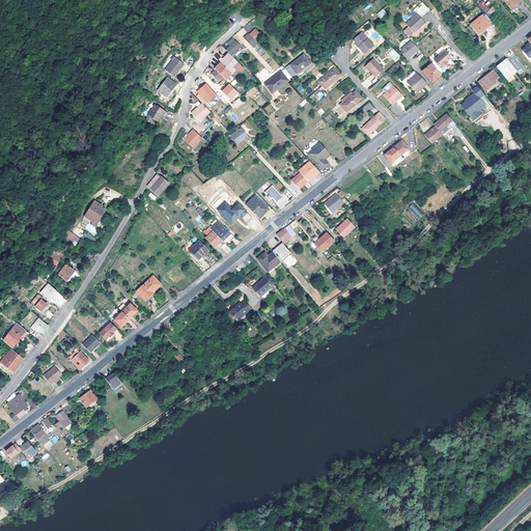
[(485,12),(491,8),(482,0),(478,4),(485,12)]
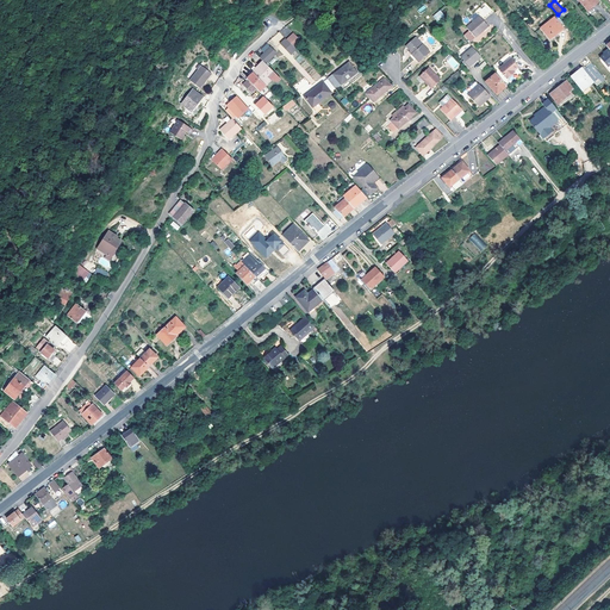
[(597,2),(593,0),(585,0),(583,2),(582,4),(589,11),(597,2)]
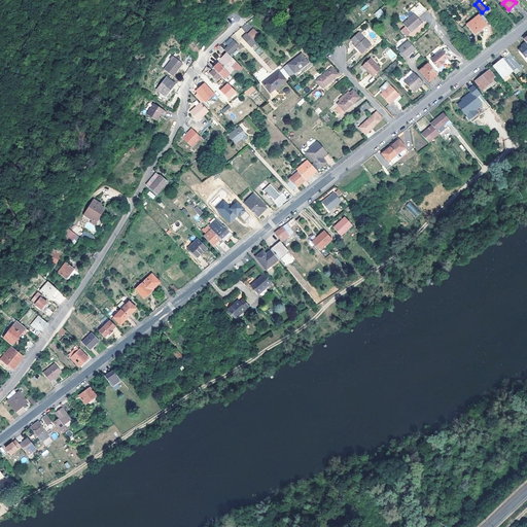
[(425,10),(419,2),(413,7),(420,15),(425,10)]
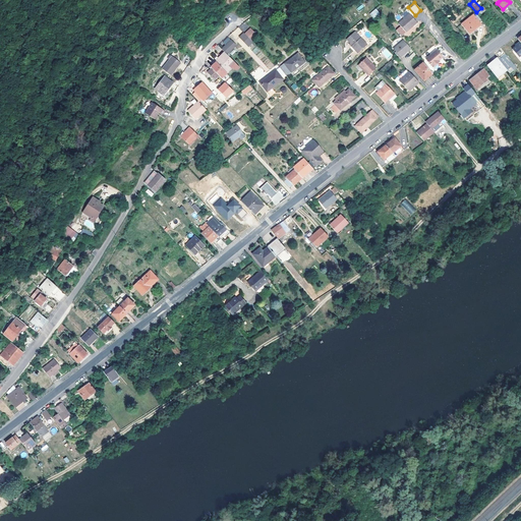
[(374,10),(370,14),(373,18),(379,14),(374,10)]
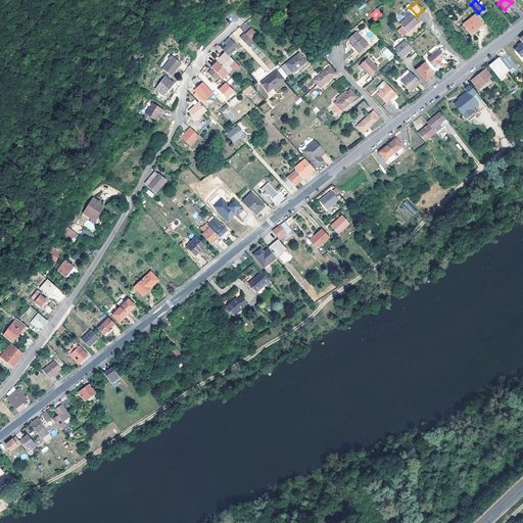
[(411,14),(419,22),(412,13),(411,14)]
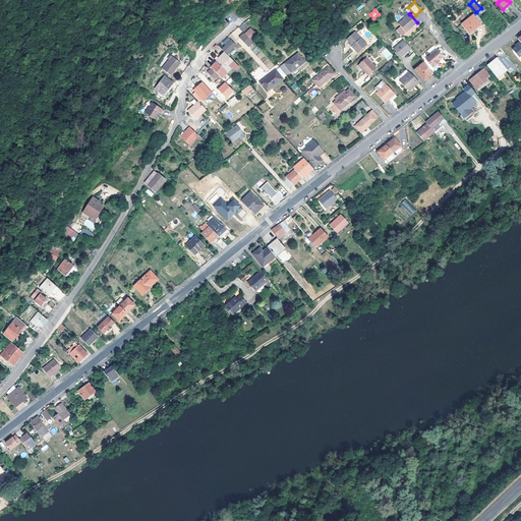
[(407,32),(417,22),(409,14),(399,23),(407,32)]
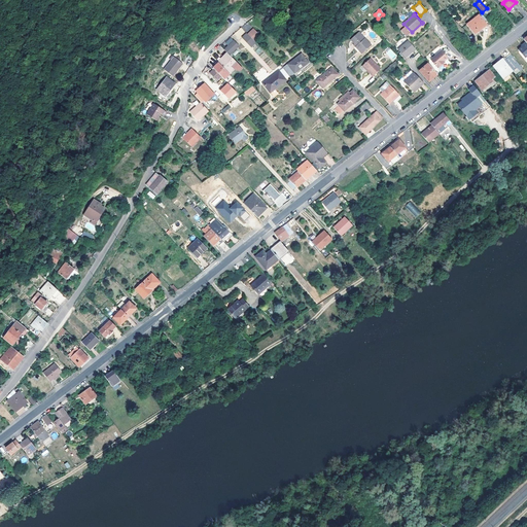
[(479,15),(467,25),(475,35),(486,26),(479,15)]
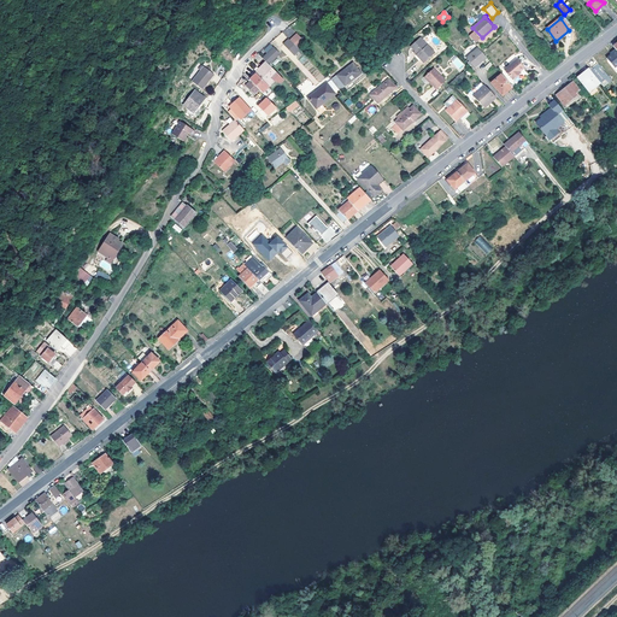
[(304,41),(297,34),(289,41),(297,48),(304,41)]
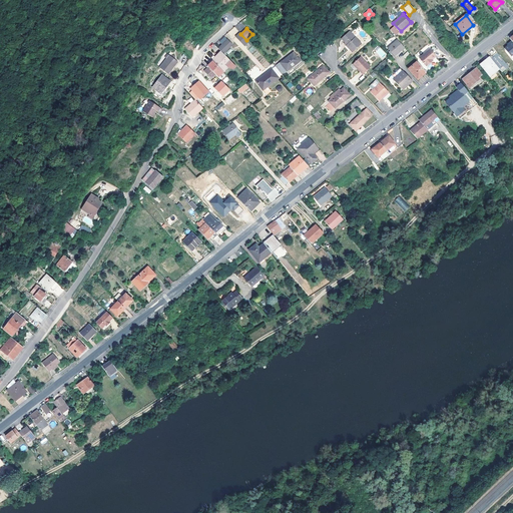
[(350,31),(342,38),(346,42),(348,45),(347,46),(353,53),(362,44),(350,31)]
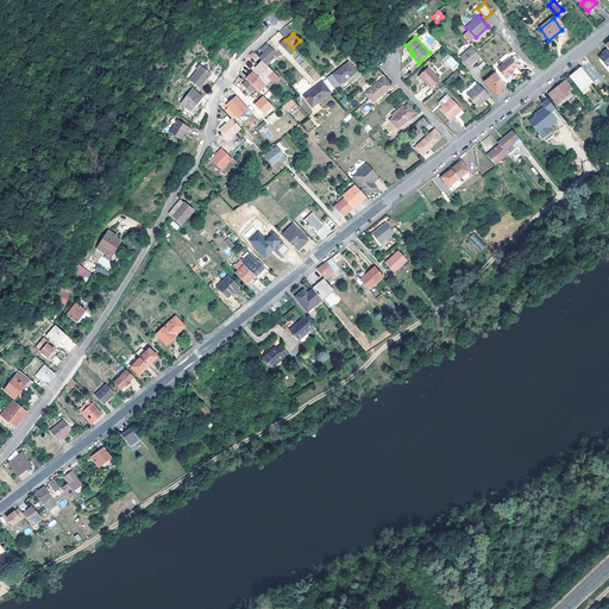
[(289,54),(294,49),(293,48),(286,41),(284,39),(280,43),(289,54)]
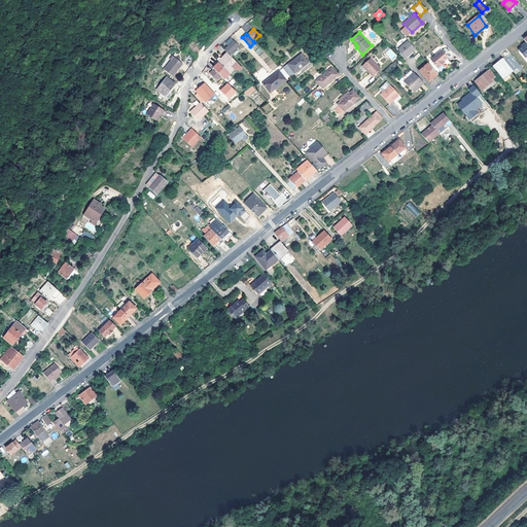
[(230,45),(235,49),(238,46),(234,41),(230,45)]
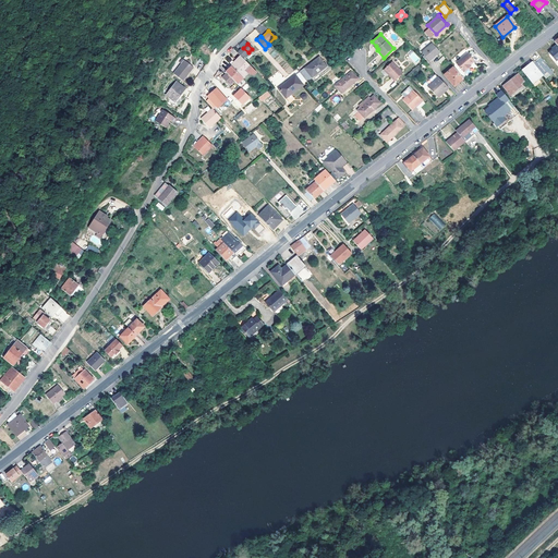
[(436,46),(433,44),(422,52),(429,61),(440,52),(436,46)]
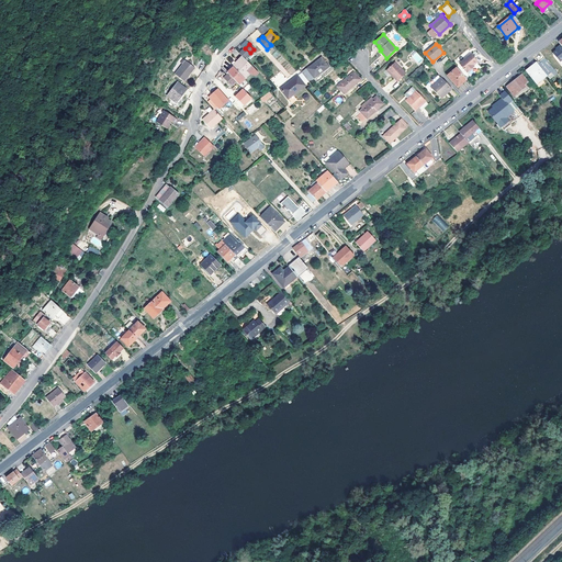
[(245,59),(250,53),(245,48),(239,54),(243,57),(245,59)]
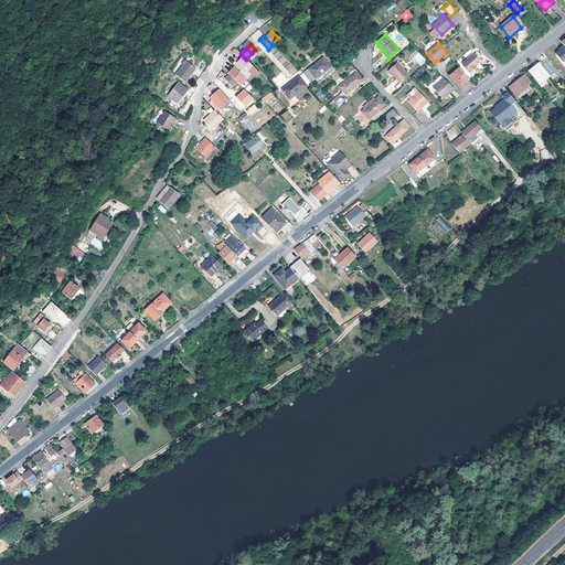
[(473,76),(475,75),(483,67),(472,54),(464,62),(462,64),(473,76)]
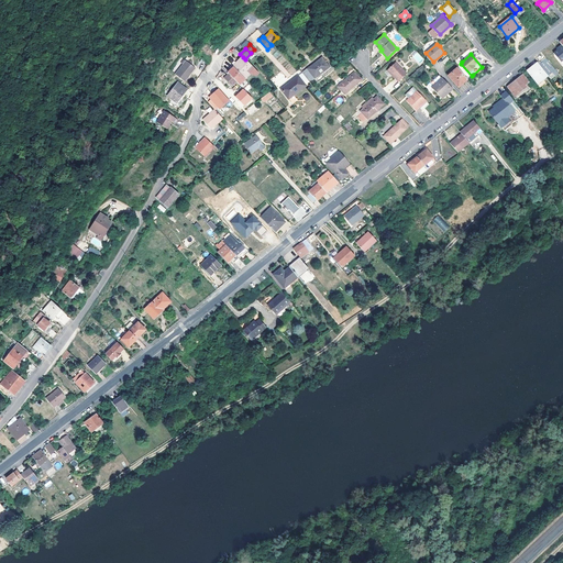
[(245,59),(243,57),(239,62),(239,63),(249,74),(255,68),(245,59)]
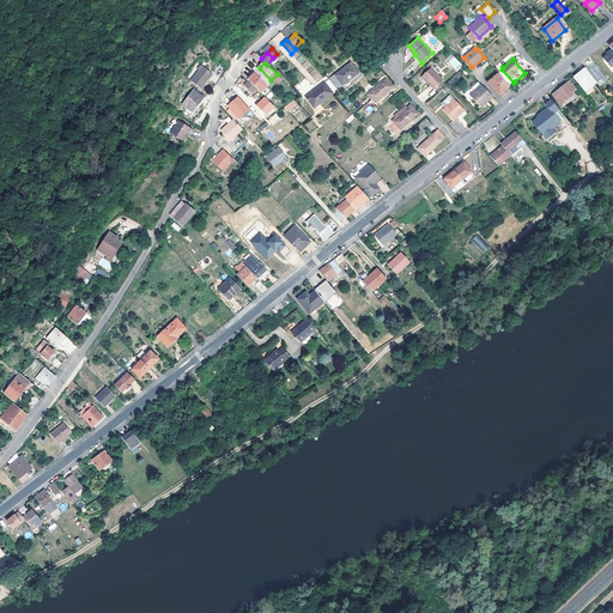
[(337,74),(345,84),(359,73),(352,62),(337,74)]
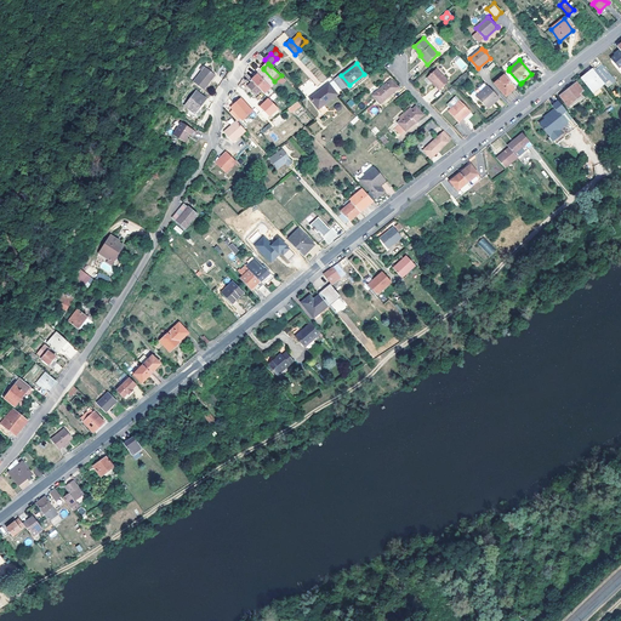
[(193,83),(203,90),(214,75),(205,68),(193,83)]
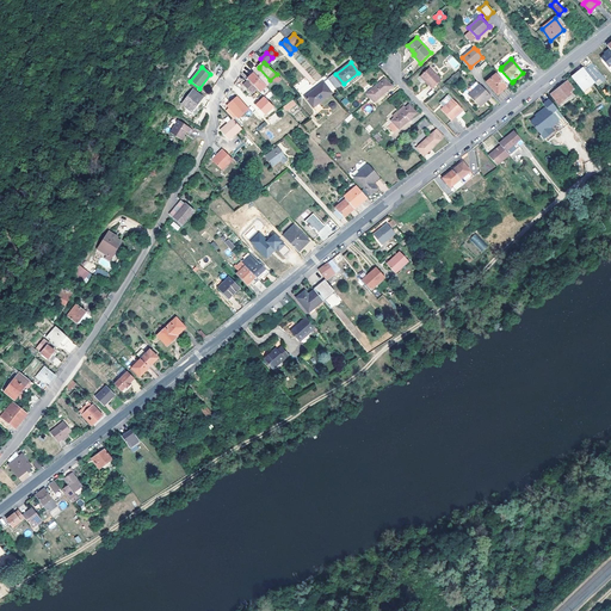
[(430,67),(420,75),(432,88),(442,80),(430,67)]
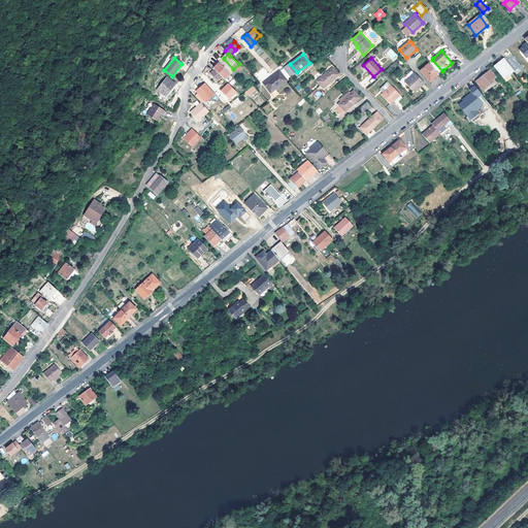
[(229,74),(233,69),(224,59),(219,64),(229,74)]
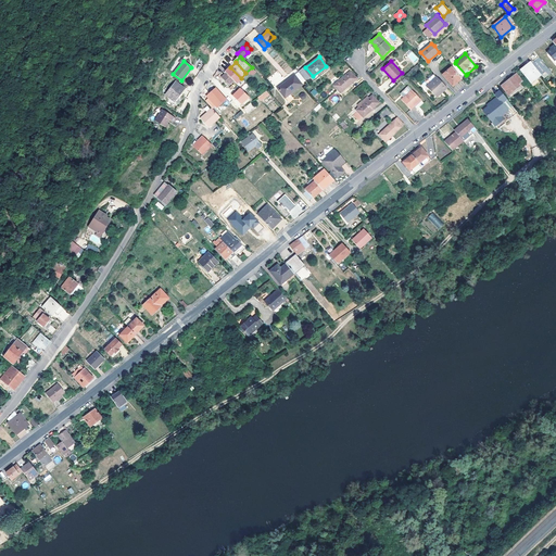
[(536,79),(541,75),(531,63),(520,72),(528,80),(533,87),(539,83),(536,79)]
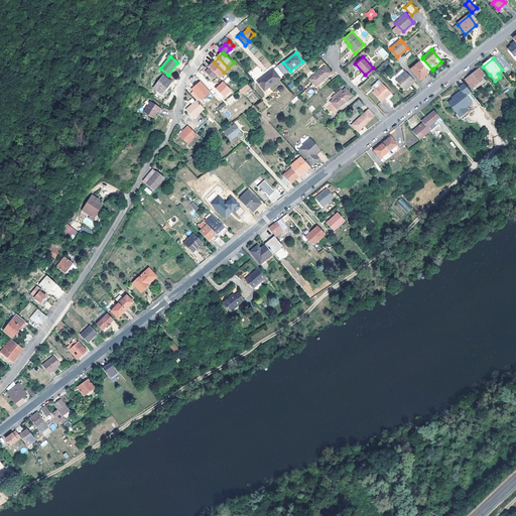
[(224,73),(214,62),(209,68),(210,69),(217,76),(220,79),(225,74),(224,73)]
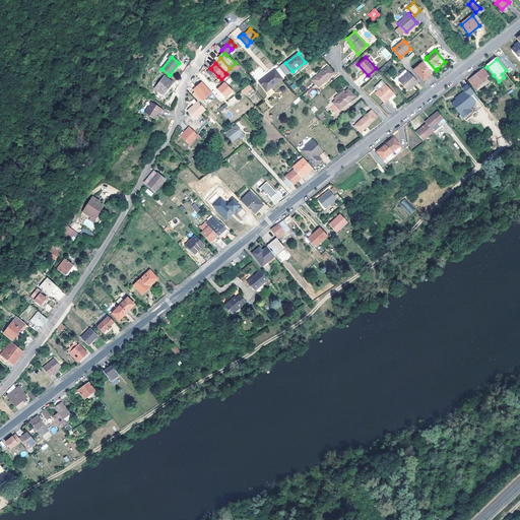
[(285,63),(281,66),(287,75),(293,71),(285,63)]
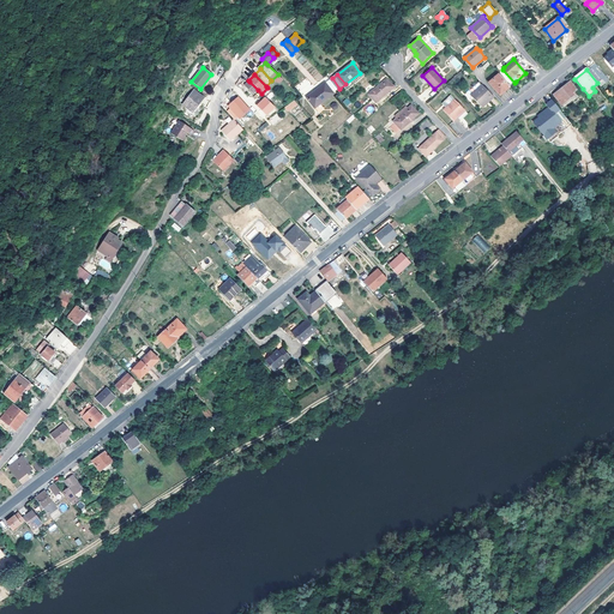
[(488,84),(500,96),(510,88),(499,74),(488,84)]
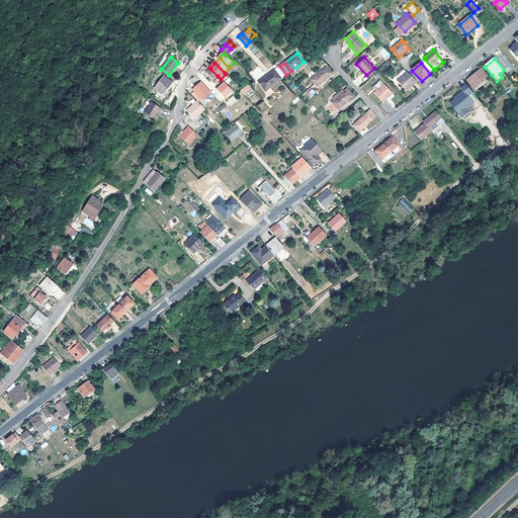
[(279,67),(275,70),(282,78),(286,75),(279,67)]
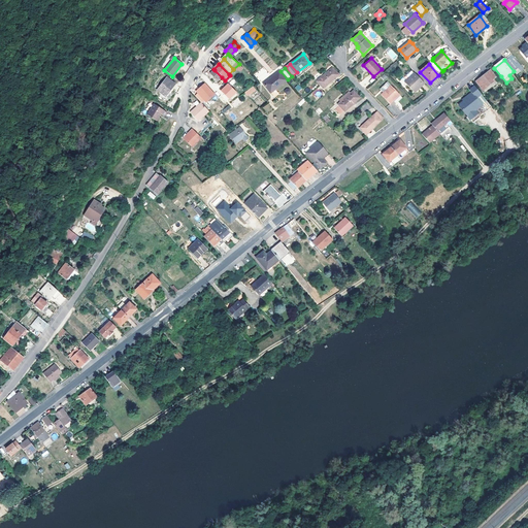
[(325,74),(331,81),(338,75),(332,68),(325,74)]
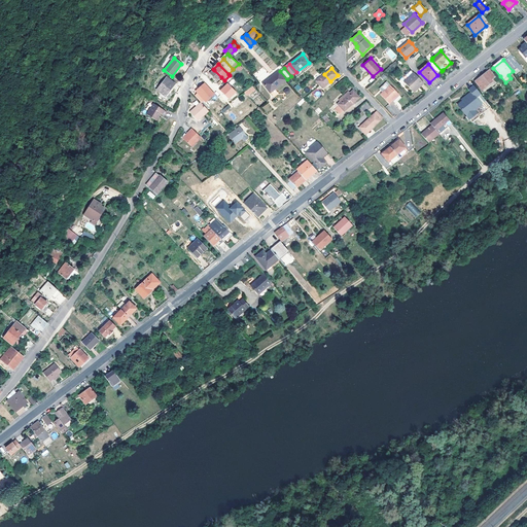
[(211,73),(218,80),(221,77),(214,70),(211,73)]
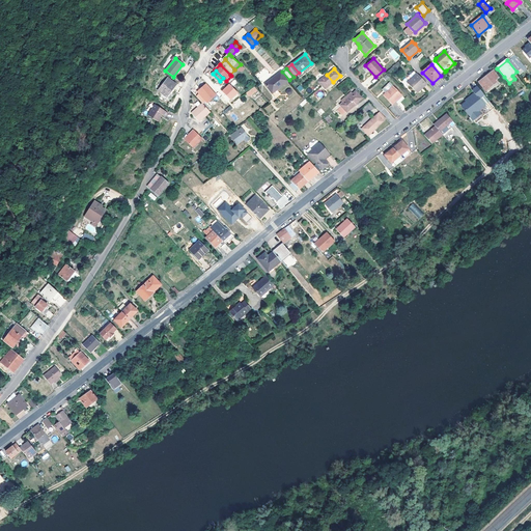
[(267,84),(274,93),(289,80),(282,72),(267,84)]
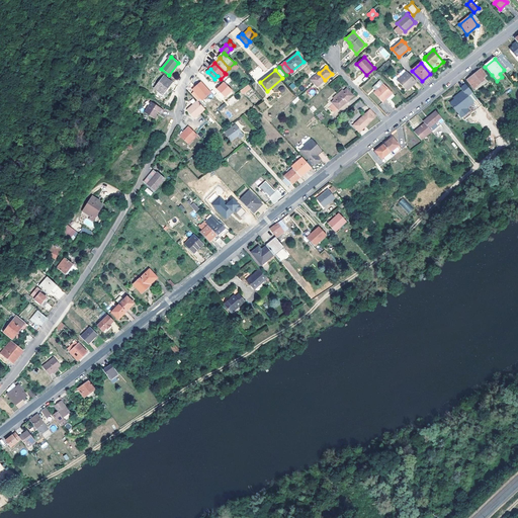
[(467,81),(475,89),(488,78),(481,70),(467,81)]
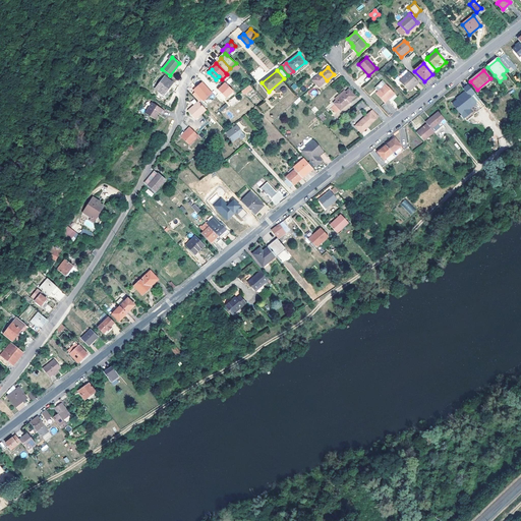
[(215,80),(216,79),(209,72),(208,73),(215,80)]
